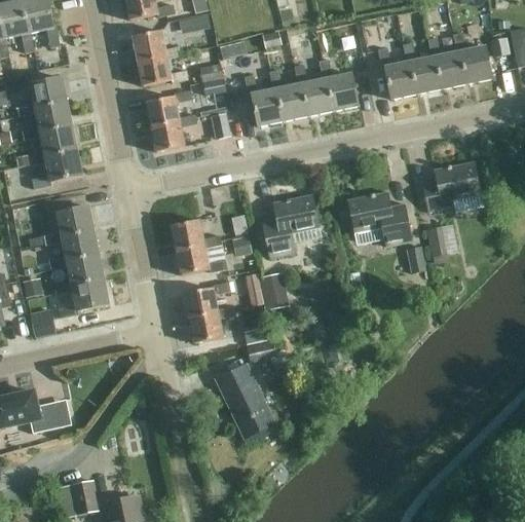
[(10,0),(0,2),(0,27),(2,37),(5,36),(21,33),(25,51),(34,49),(30,31),(27,32),(21,0),(10,0)]
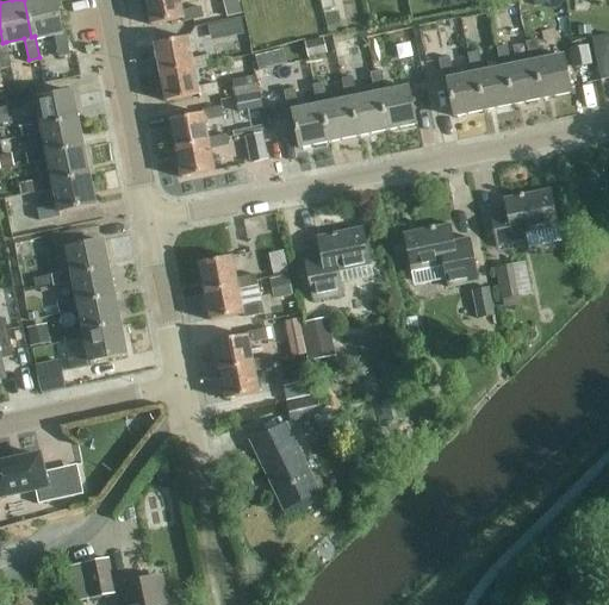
[(24,0),(31,37),(35,36),(54,32),(57,54),(69,51),(64,27),(62,29),(55,0),(24,0)]
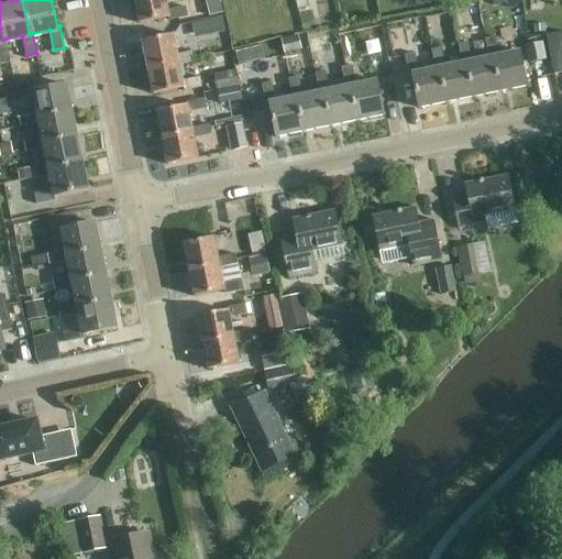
[(167,6),(166,0),(134,0),(139,20),(168,14),(168,17),(187,13),(185,2),(167,6)]
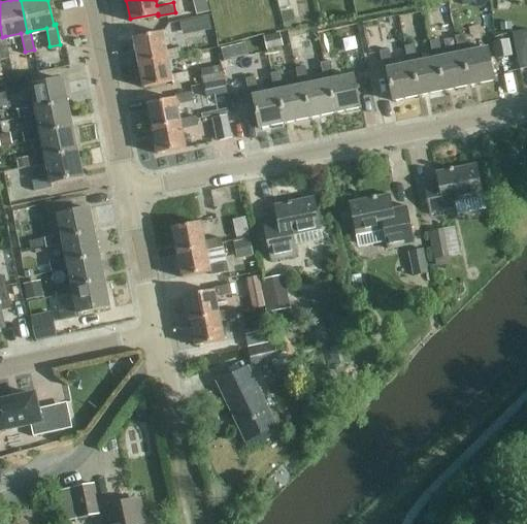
[(208,8),(206,0),(192,0),(195,12),(208,8)]
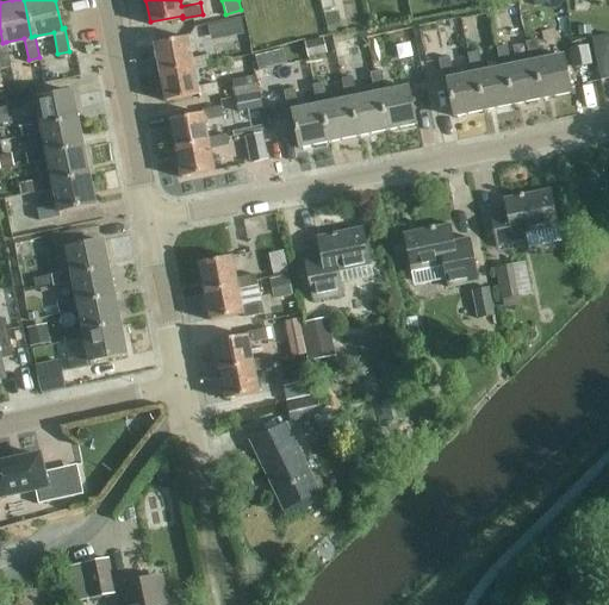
[(217,20),(221,37),(244,32),(241,16),(217,20)]
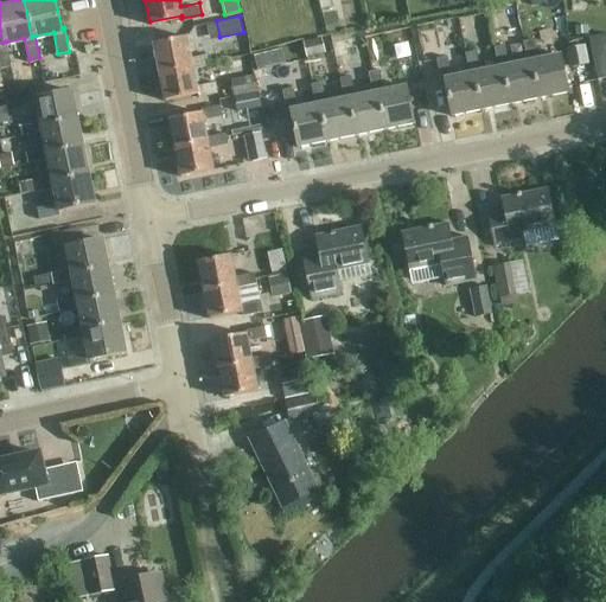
[(605,30),(588,33),(598,76),(605,74),(605,30)]
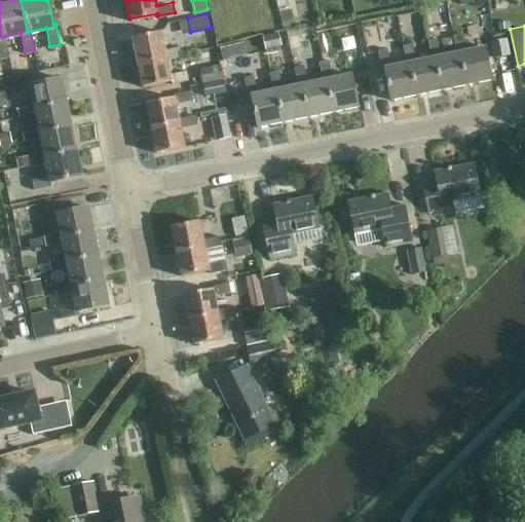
[(0,57),(9,54),(5,36),(2,37),(0,27),(0,57)]
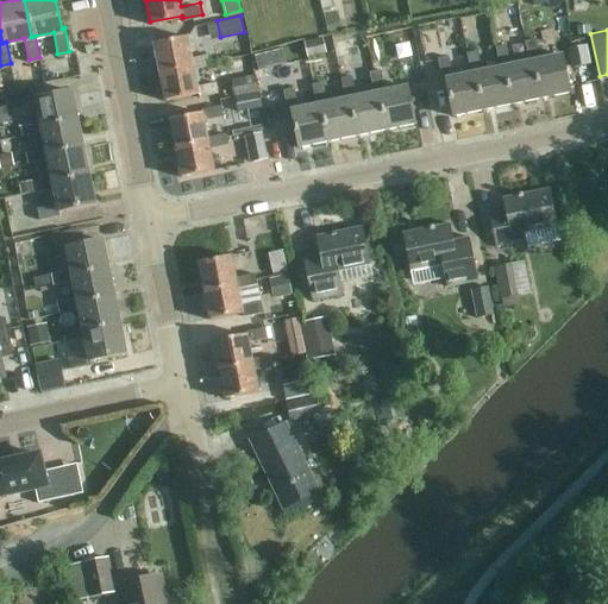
[(212,62),(211,57),(210,51),(190,55),(186,32),(152,39),(160,69),(192,62),(192,65),(193,65),(212,62)]
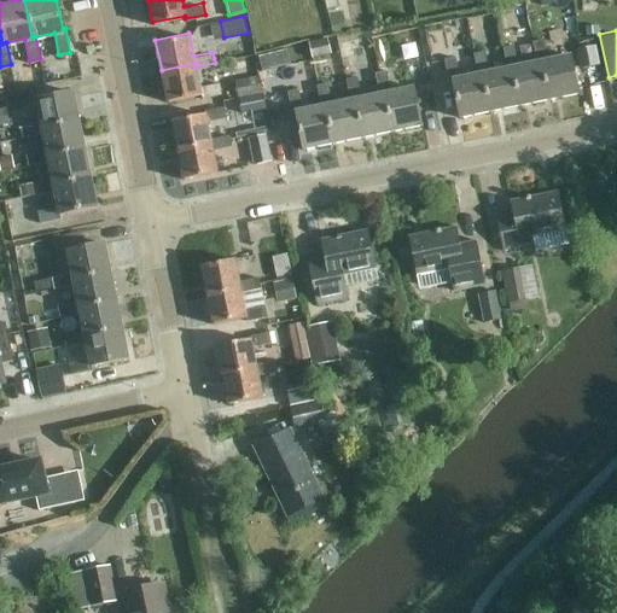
[(326,35),(307,39),(310,54),(330,51),(326,35)]
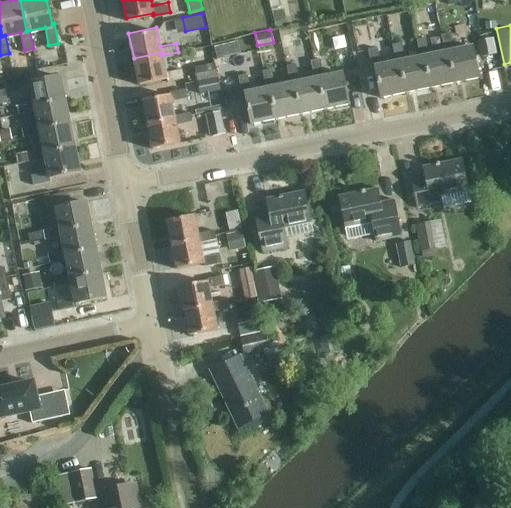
[(453,47),(450,30),(439,32),(443,50),(446,49),(452,81),(480,75),(473,43),(453,47)]
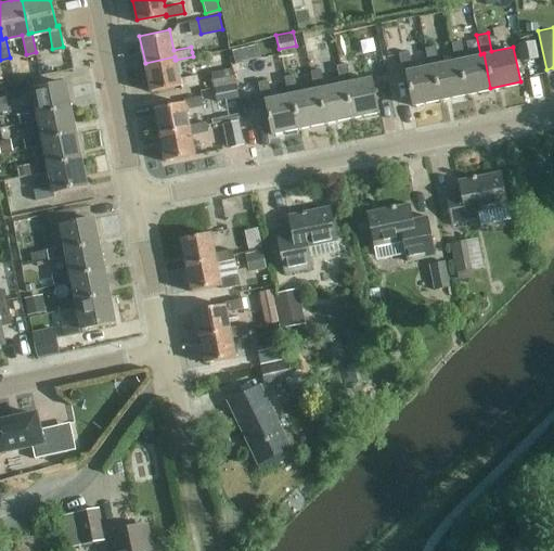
[(250,62),(274,56),(270,38),(246,43),(250,62)]
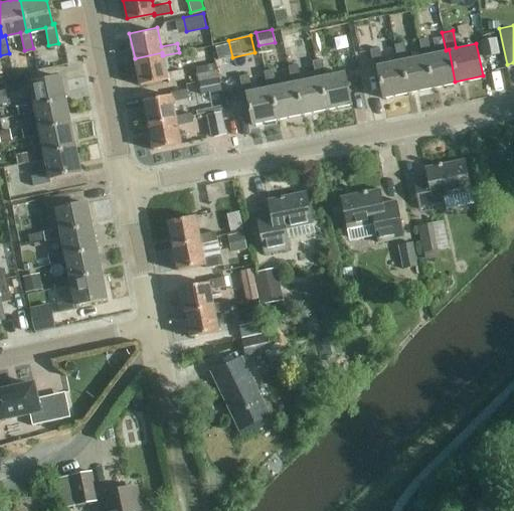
[(427,35),(417,37),(421,55),(424,54),(431,86),(455,81),(449,49),(446,50),(432,52),(427,35)]
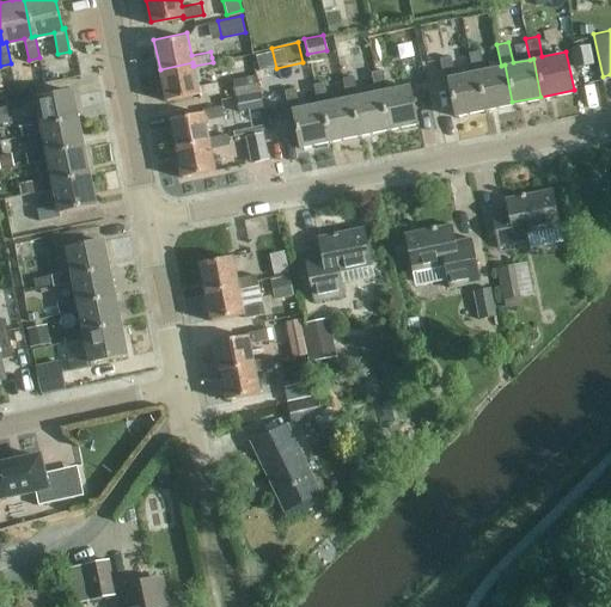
[(592,60),(588,42),(574,44),(578,63),(592,60)]
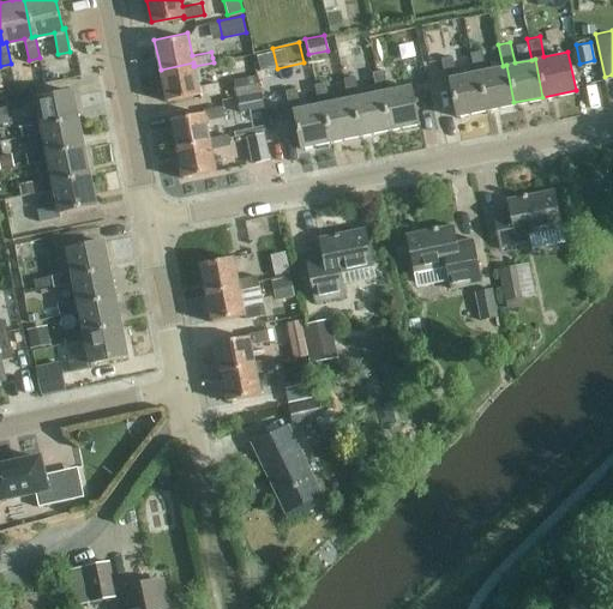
[(481,48),(470,50),(474,71),(478,71),(485,108),(514,102),(506,65),(503,66),(486,68),(481,48)]
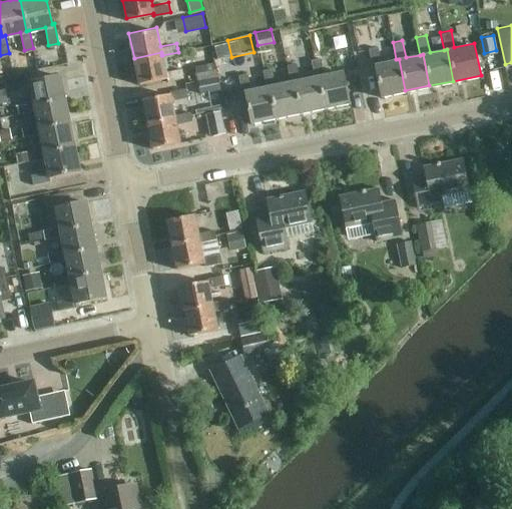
[(216,56),(228,53),(225,41),(213,44),(216,56)]
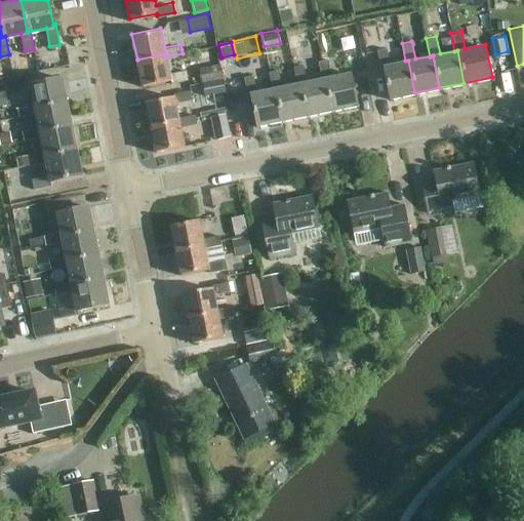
[(387,46),(376,48),(380,67),(384,67),(390,97),(414,92),(408,61),(405,61),(391,64),(387,46)]
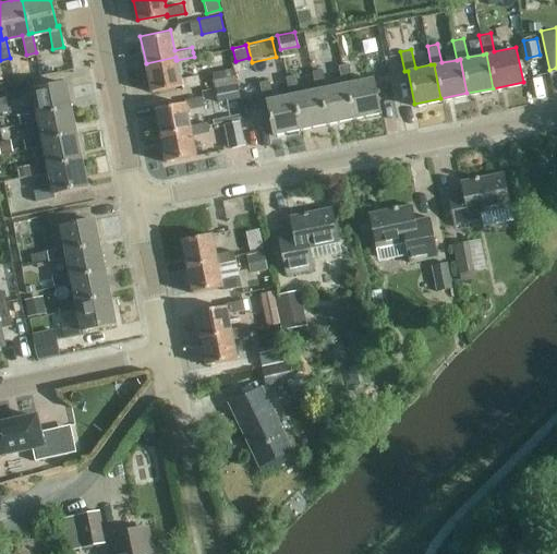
[(180,75),(177,60),(176,60),(176,57),(146,63),(152,89),(181,84),(181,86),(200,83),(197,72),(180,75)]
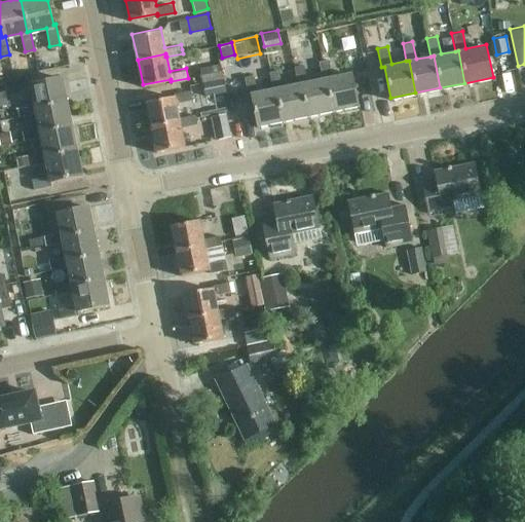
[(329,58),(319,60),(323,77),(326,77),(333,110),(361,104),(354,71),(332,75),(329,58)]
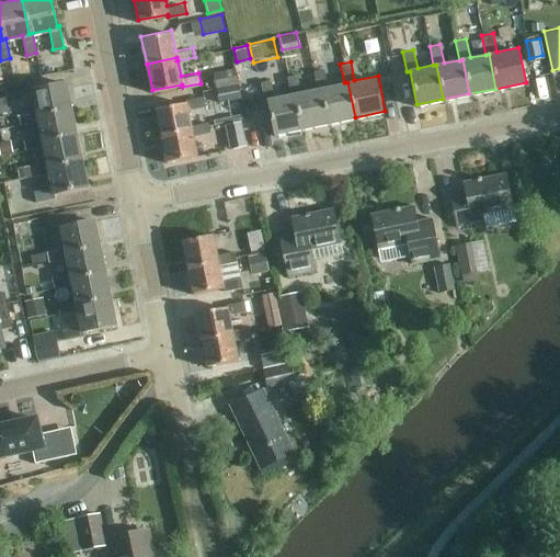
[(212,69),(216,88),(237,83),(233,65),(212,69)]
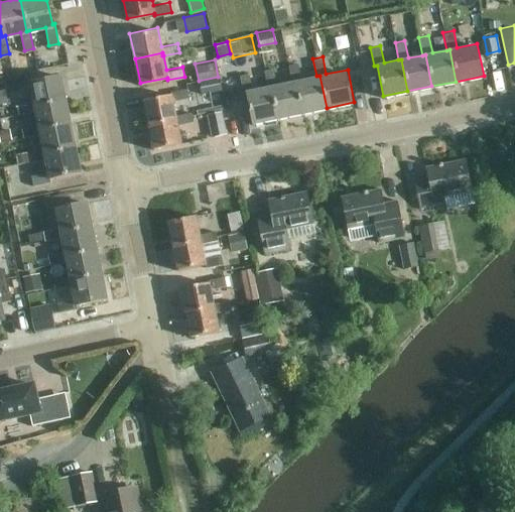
[(298,61),(289,64),(292,81),(295,81),(302,113),(327,108),(319,76),(316,76),(301,79),(298,61)]
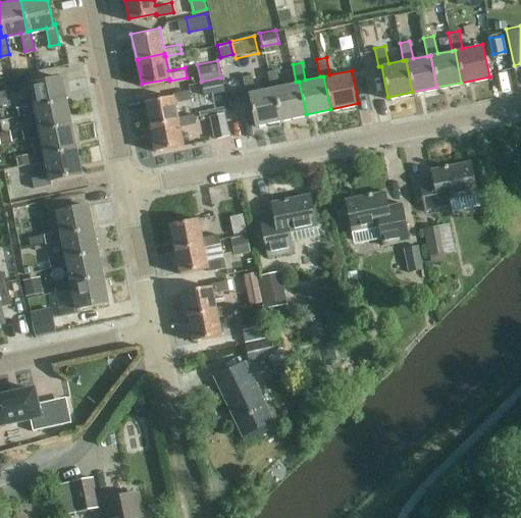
[(275,67),(266,69),(270,88),(273,87),(280,119),(306,114),(299,82),(296,82),(279,86),(275,67)]
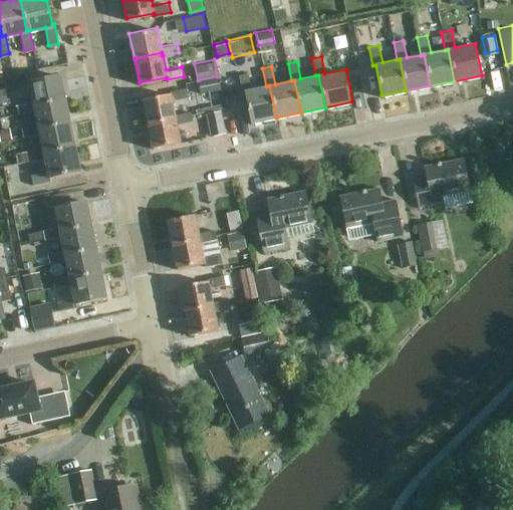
[(248,71),(238,73),(242,91),(244,91),(251,122),(276,117),(269,85),(266,86),(251,89),(248,71)]
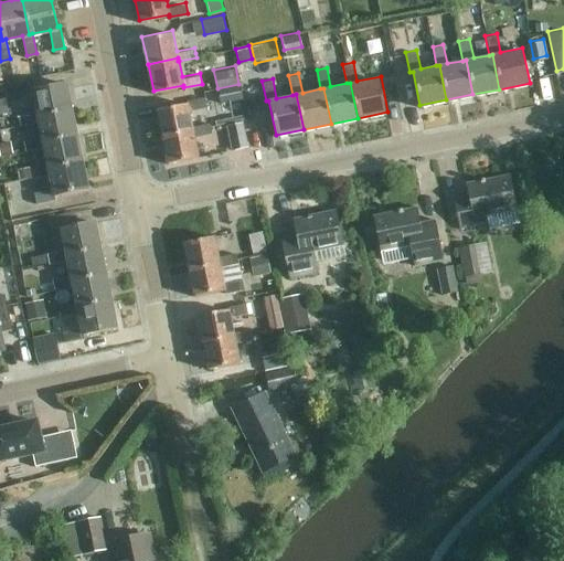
[(36,115),(72,108),(66,80),(30,87),(34,109),(18,113),(20,124),(38,120),(36,115)]
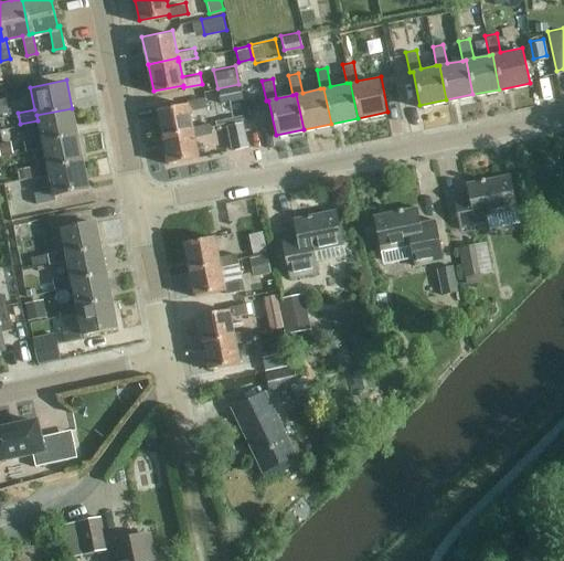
[(217,88),(220,101),(241,96),(238,84),(217,88)]
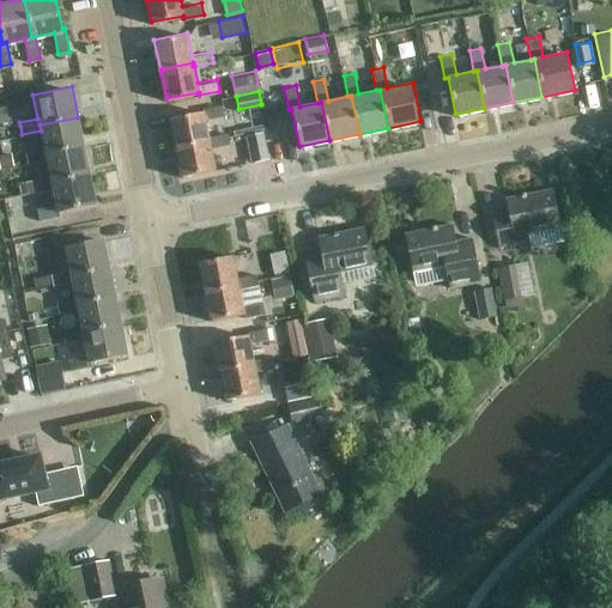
[(210,139),(208,135),(205,117),(224,114),(222,103),(201,107),(203,110),(170,117),(176,147),(210,139)]
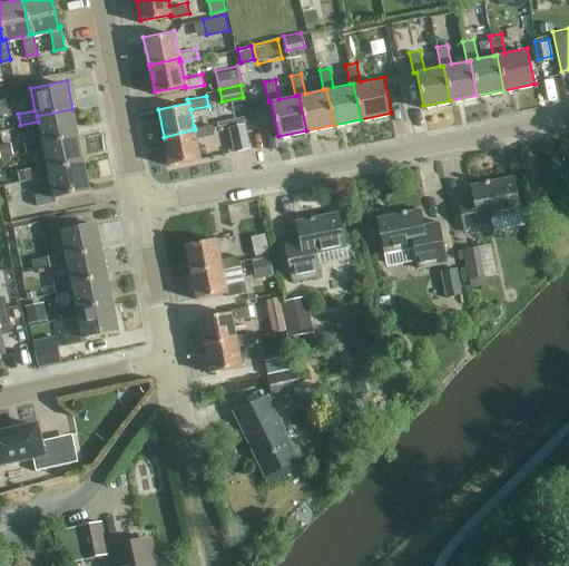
[(42,143),(78,135),(72,109),(37,116),(38,122),(41,136),(23,140),(26,150),(43,147),(42,143)]
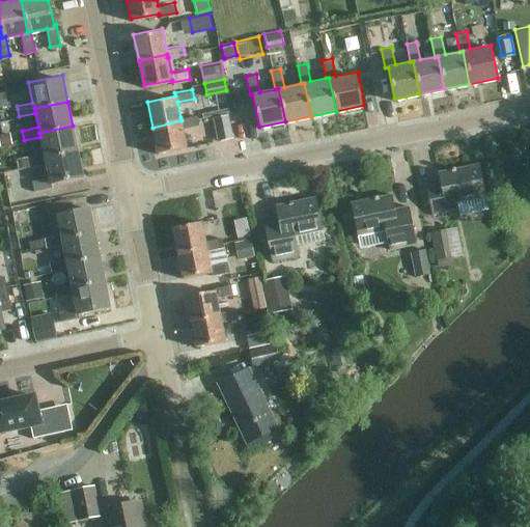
[(212,115),(217,138),(232,135),(227,112),(212,115)]
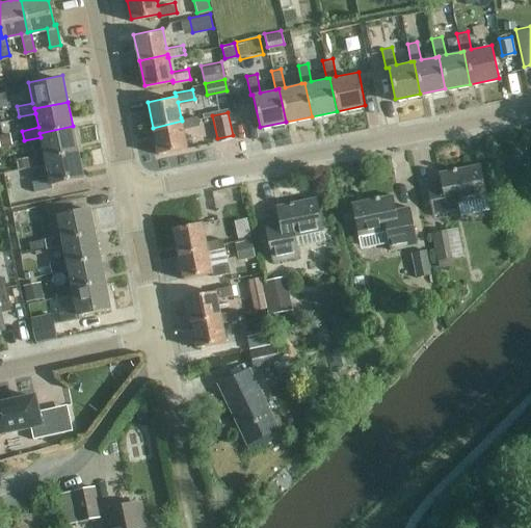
[(200,124),(197,113),(181,117),(182,121),(153,128),(158,153),(186,147),(183,127),(200,124)]
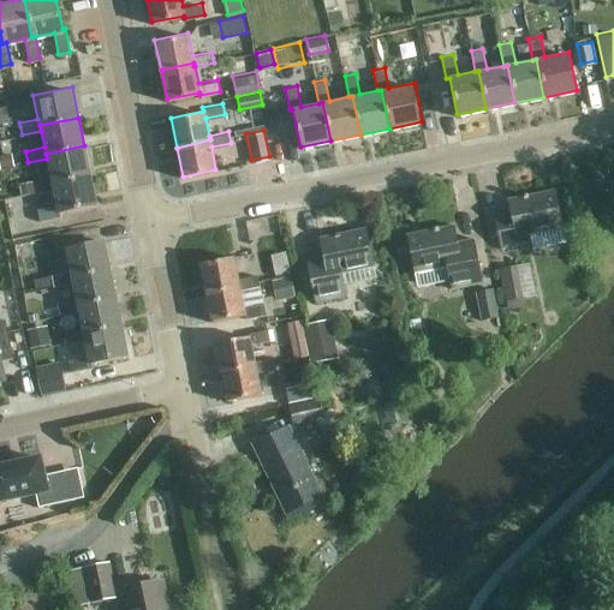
[(51,175),(31,179),(34,191),(53,186),(52,181),(90,174),(84,145),(46,154),(47,159),(51,175)]
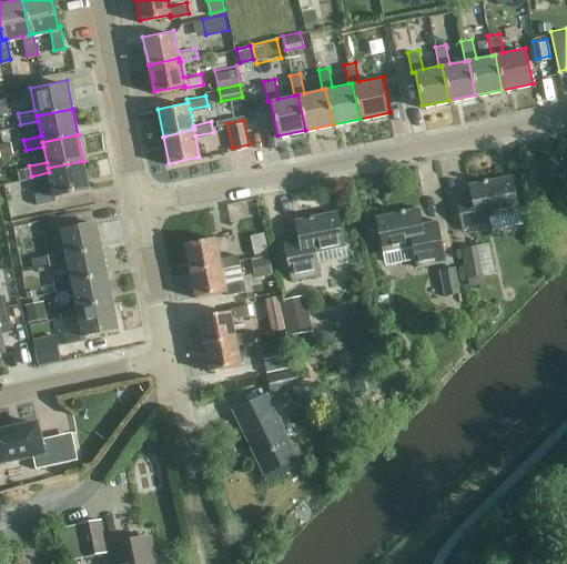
[(9,139),(0,140),(0,153),(11,151),(9,139)]
